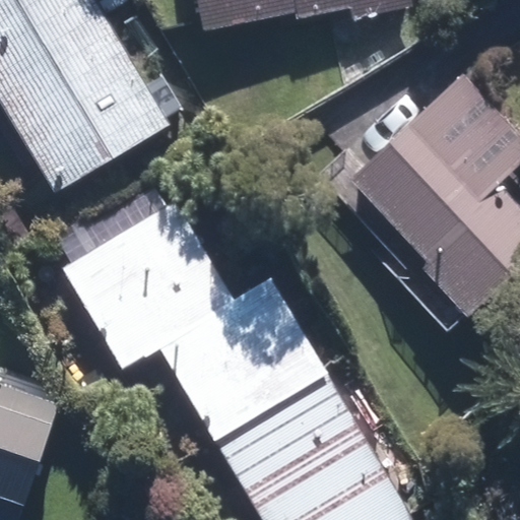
[(0,0),(0,100),(56,192),(170,124),(93,0),(0,0)]
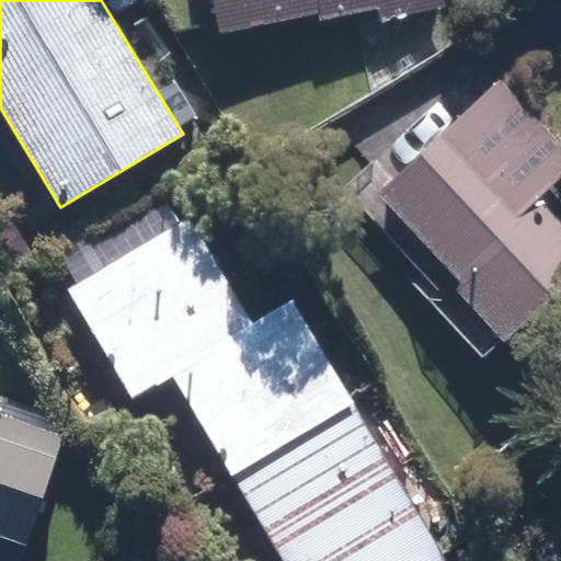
[(218,0),(226,33),(379,0),(218,0)]
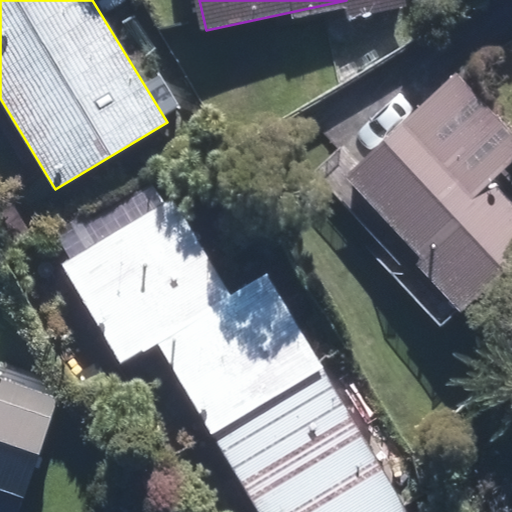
[(511,158),(511,136),(454,71),(342,169),(462,305),(511,260),(511,201),(490,177),(511,158)]
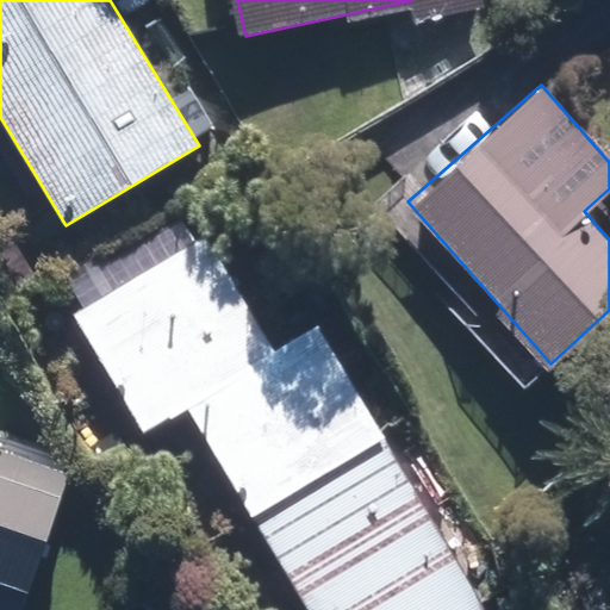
[(384,436),(317,325),(275,350),(205,235),(79,311),(151,430),(188,409),(253,515),(384,436)]
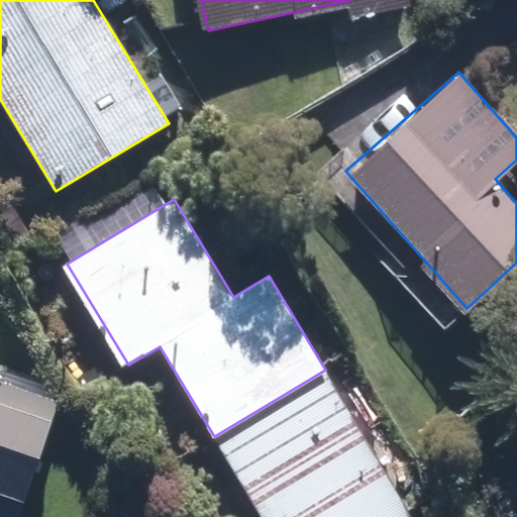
[(263,516),(411,516),(333,379),(220,441),(263,516)]
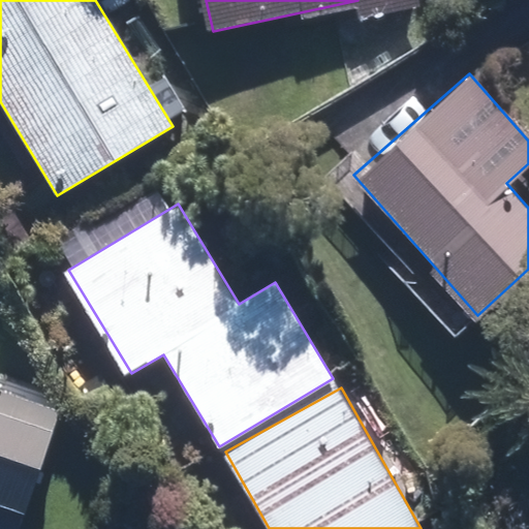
[(0,409),(0,490),(28,499),(52,427),(0,409)]
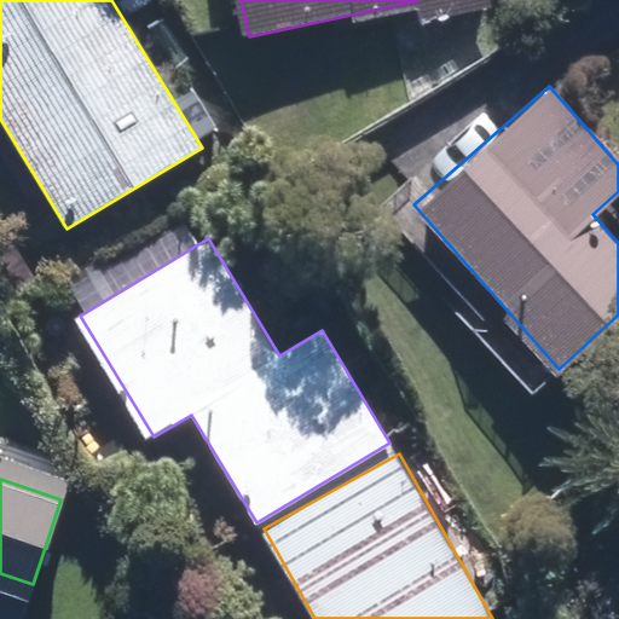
All buildings are outlined.
